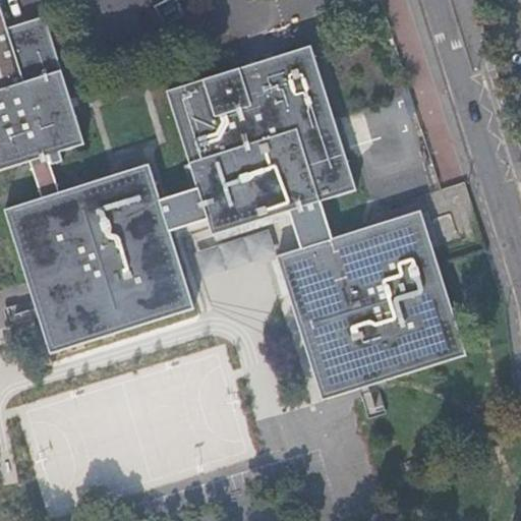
[(0,0),(0,167),(31,158),(84,141),(61,68),(45,15),(8,25),(0,0)]
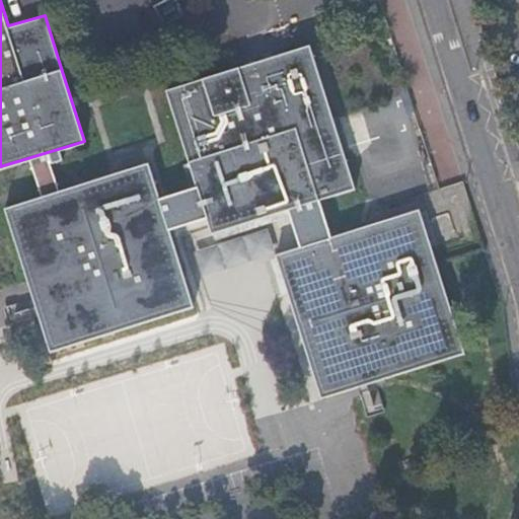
[(95,0),(68,0),(88,63),(113,55),(95,0)]
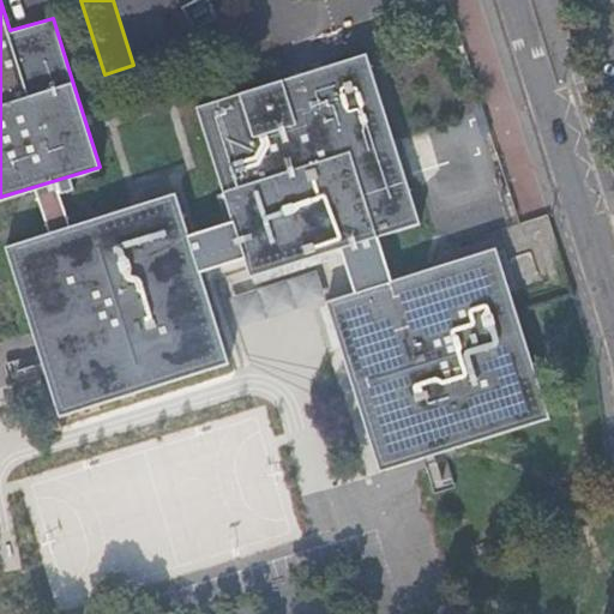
[(188,0),(156,0),(169,40),(198,31),(188,0)]
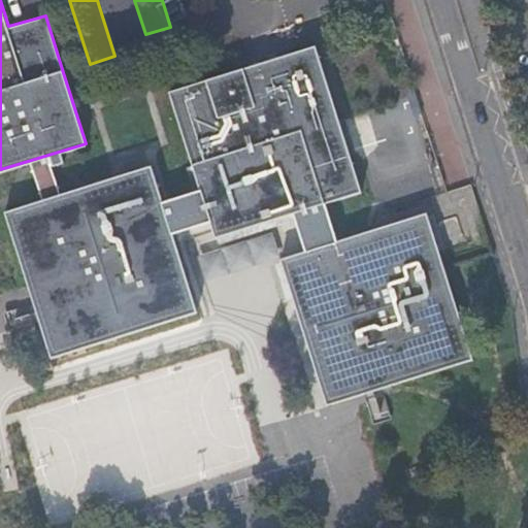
[(171,92),(202,190),(207,207),(217,237),(306,209),(326,203),(362,192),(317,46),(171,92)]
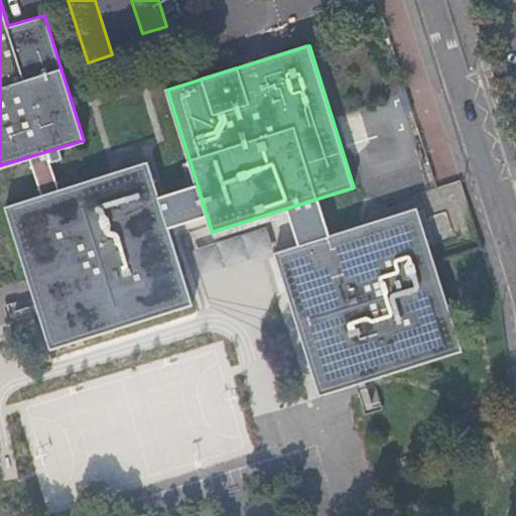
[(438,120),(419,126),(435,177),(454,171),(438,120)]
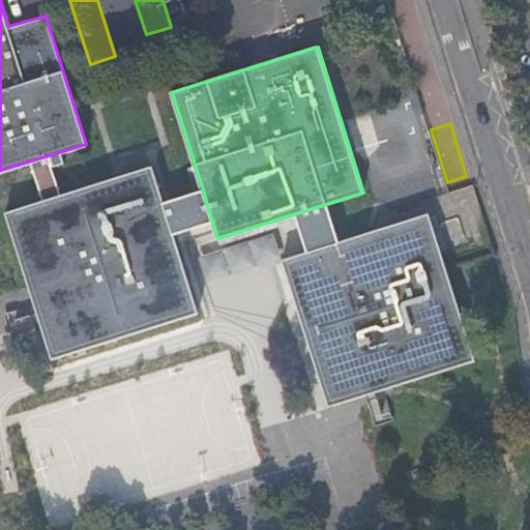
[(43,200),(62,195),(49,155),(31,160),(43,200)]
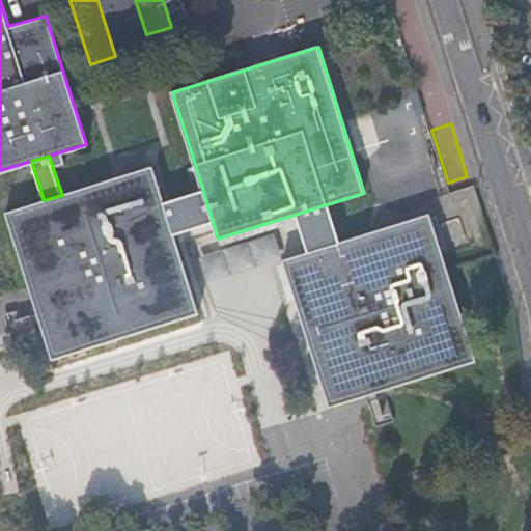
[(152,166),(62,195),(44,200),(7,212),(43,323),(45,332),(53,358),(198,311),(170,221),(165,204),(152,166)]
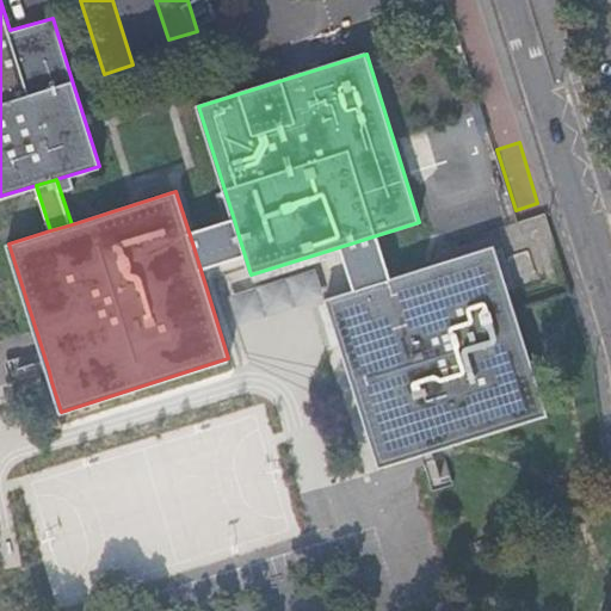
[(234,220),(190,235),(196,254),(240,240),(234,220)]
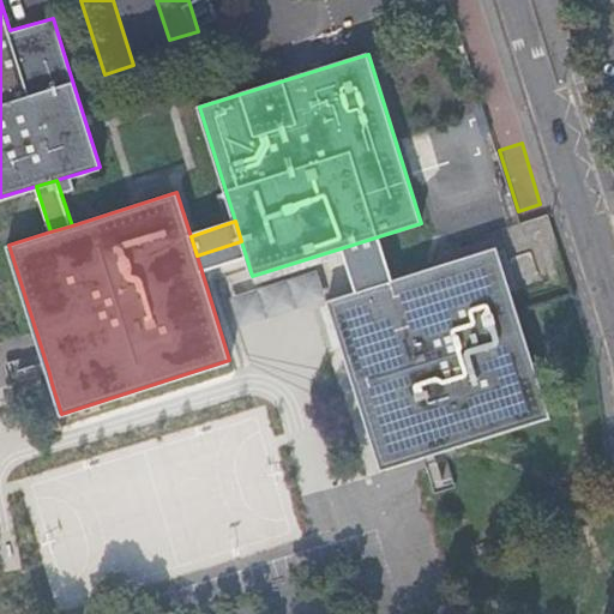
[(393,281),(379,236),(356,244),(371,288),(393,281)]
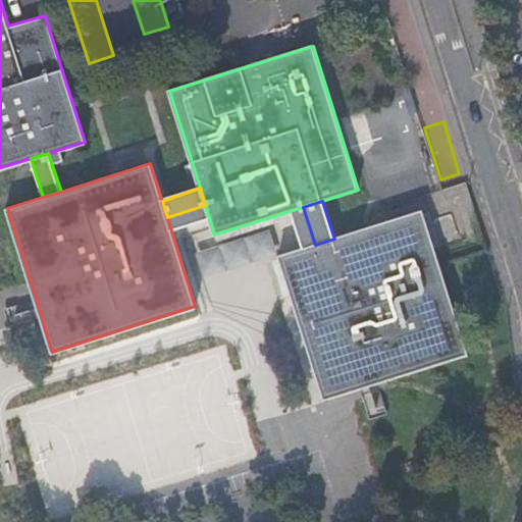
[(423,211),(334,239),(315,245),(279,256),(324,399),(361,387),(370,384),(467,355),(423,211)]
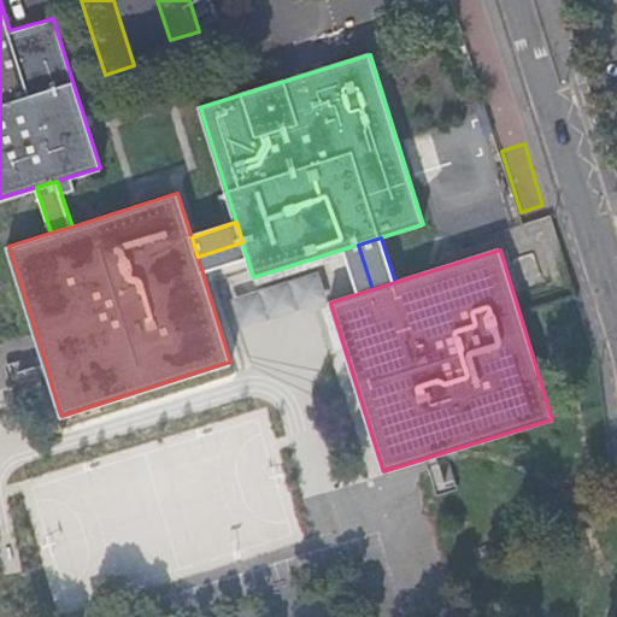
[(12,387),(37,378),(35,368),(9,376),(12,387)]
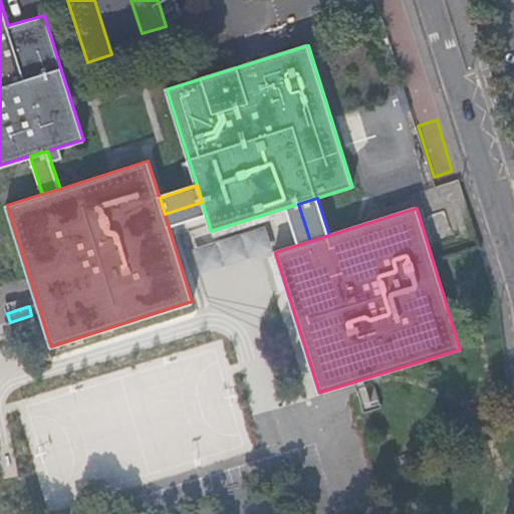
[(43,321),(41,312),(31,315),(10,322),(13,330),(43,321)]
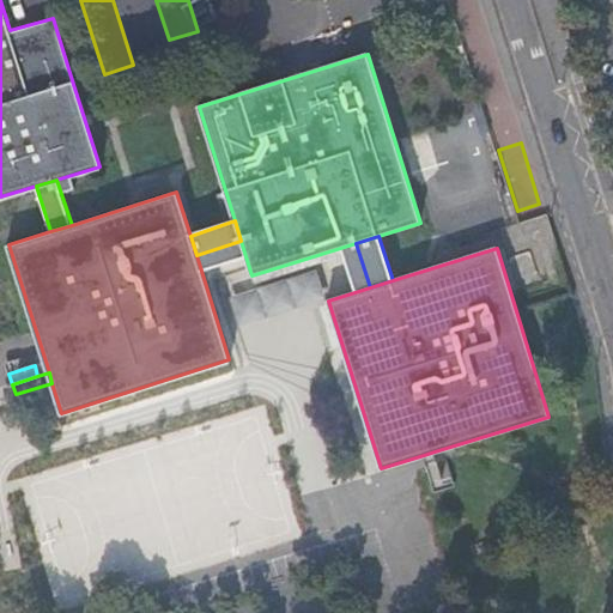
[(437,461),(435,451),(424,455),(436,491),(447,489),(437,461)]
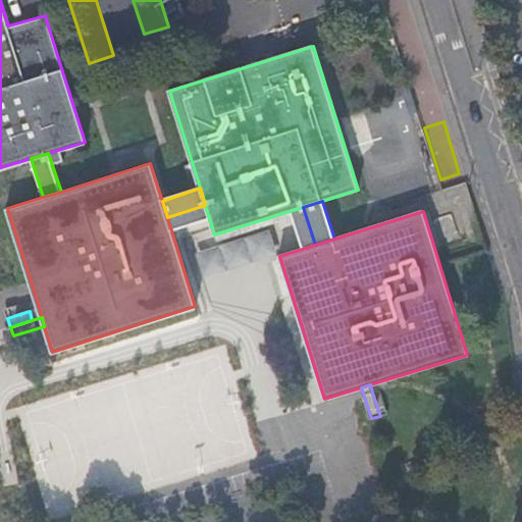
[(382,389),(372,393),(380,416),(389,413),(382,389)]
